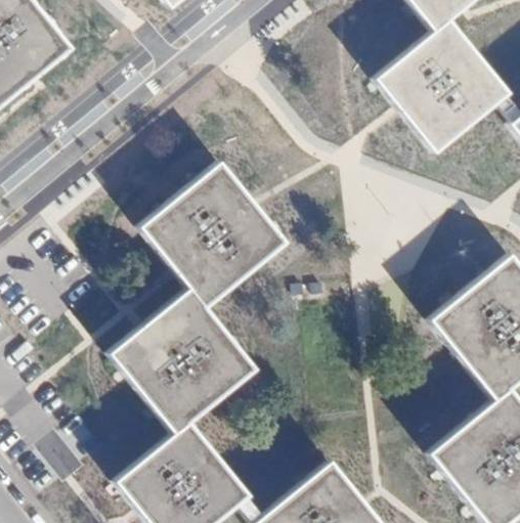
[(0,0),(0,104),(38,75),(70,49),(29,0),(0,0)]
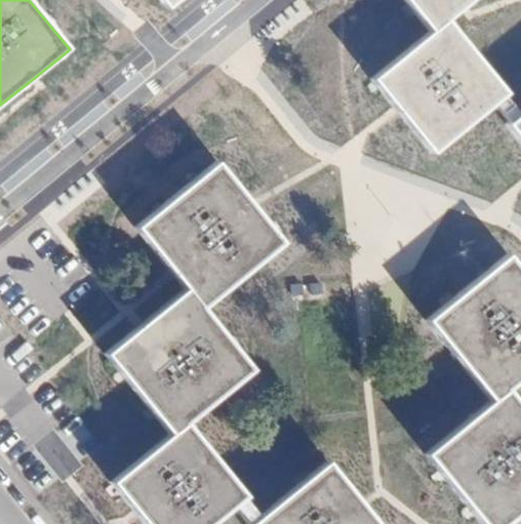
[(406,0),(432,33),(376,79),(401,109),(436,153),(507,94),(447,22),(469,3),(473,0),(406,0)]
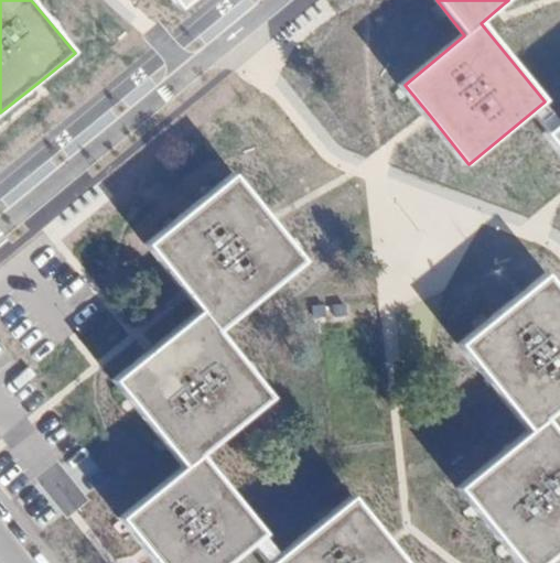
[(559,123),(548,133),(559,149),(559,123)]
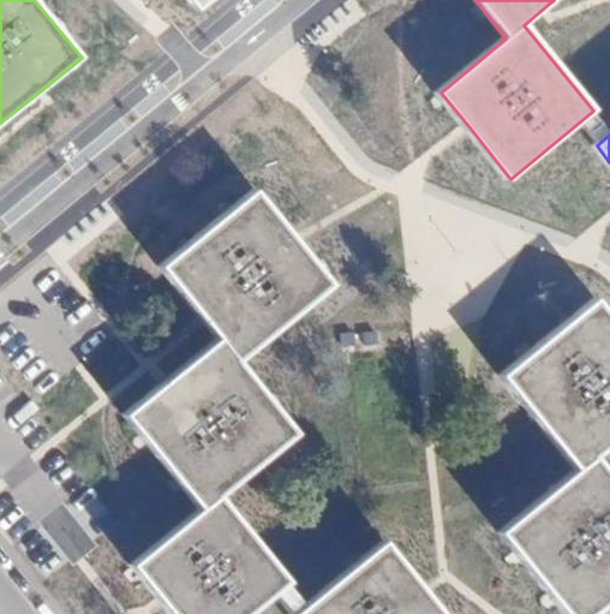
[(264,191),(169,267),(210,316),(227,338),(169,383),(132,413),(208,506),(136,564),(166,600),(177,613),(252,613),(295,580),(227,496),(305,434),(245,361),(340,285),(300,236),(264,191)]
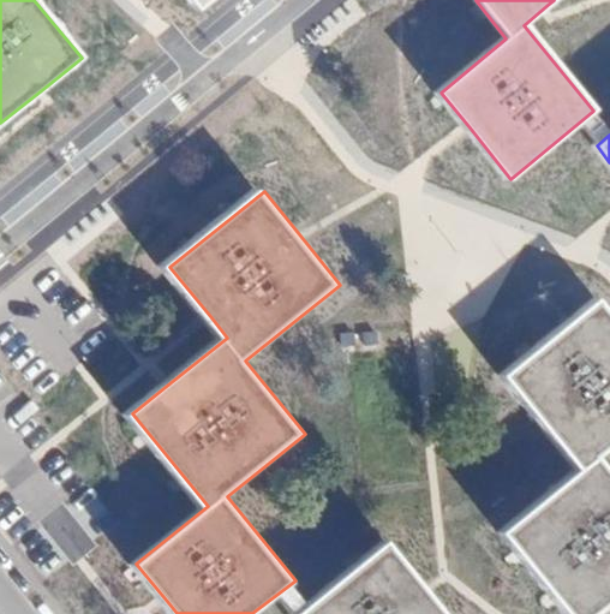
[(609,468),(599,454),(609,446),(609,308),(600,298),(507,375),(582,468),(504,532),(572,613),(596,613),(609,602),(609,468)]
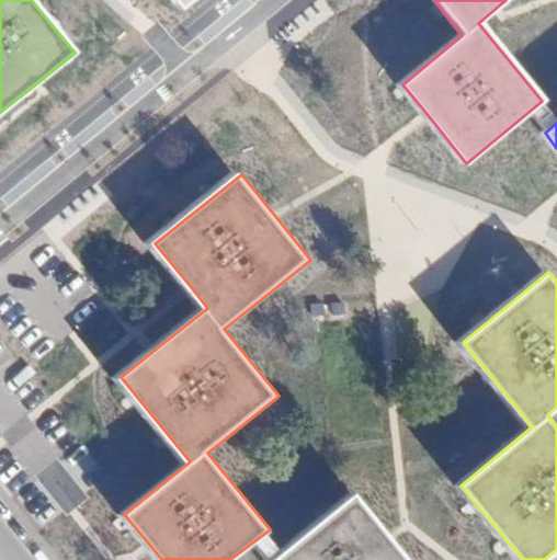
[(355,496),(274,559),(406,559),(389,539),(355,496)]
